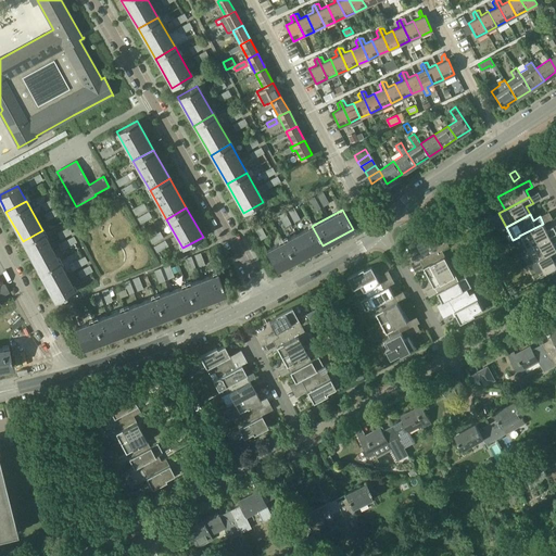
[(547,230),(543,224),(519,236),(519,237),(527,250),(555,232),(555,230),(554,226),(547,230)]
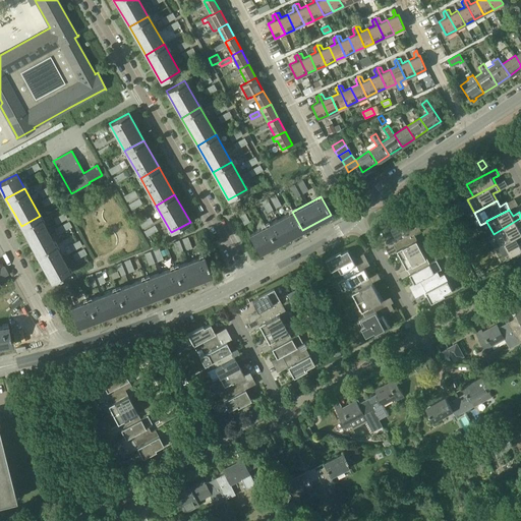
[(292,212),(264,227),(274,245),(302,230),(292,212)]
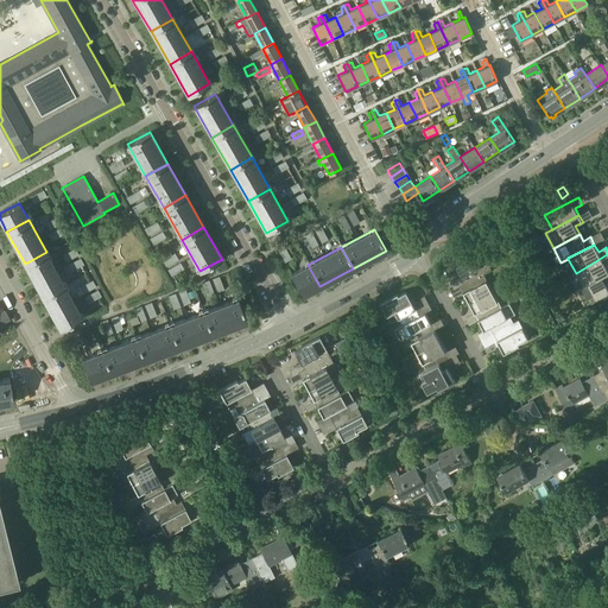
[(462,276),(466,282),(467,282),(483,273),(492,268),(481,248),(463,258),(464,260),(456,264),(462,276)]
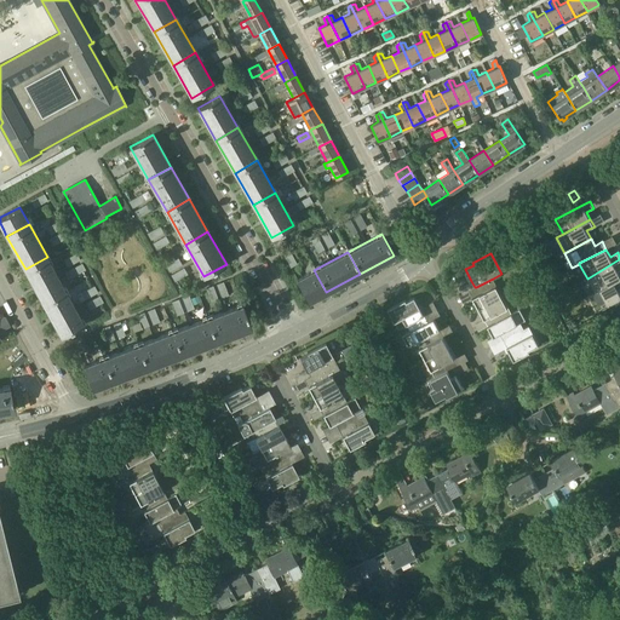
[(65,291),(47,257),(26,269),(36,290),(44,303),(65,291)]
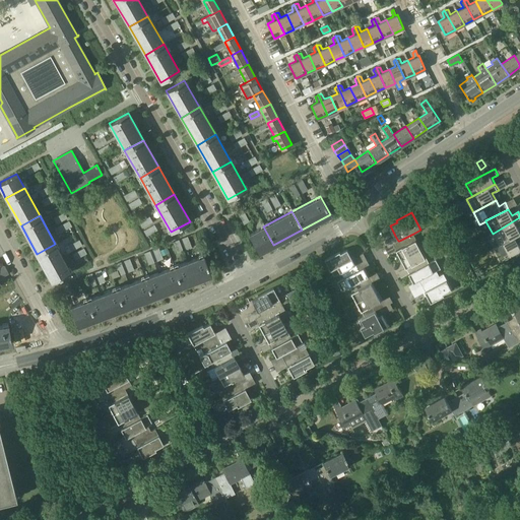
[(519,225),(519,217),(493,234),(499,245),(499,246),(519,235),(519,231),(518,228),(519,225)]
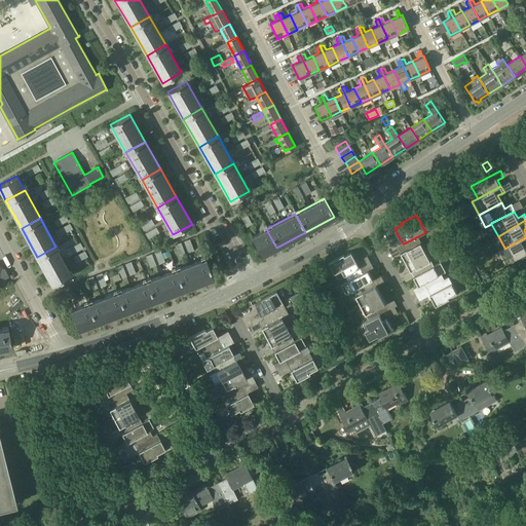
[(456,227),(449,230),(452,237),(459,233),(456,227)]
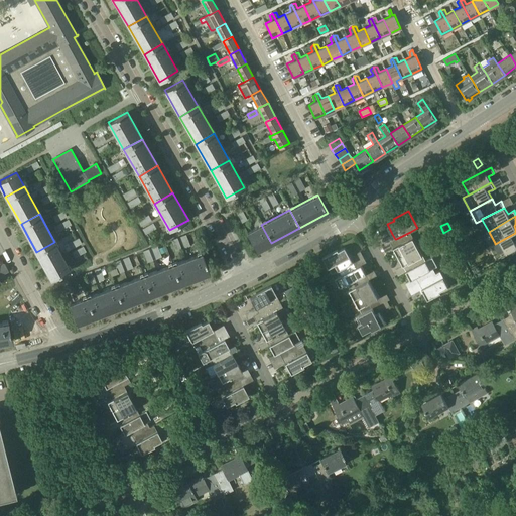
[(271,243),(261,225),(247,232),(257,251),(271,243)]
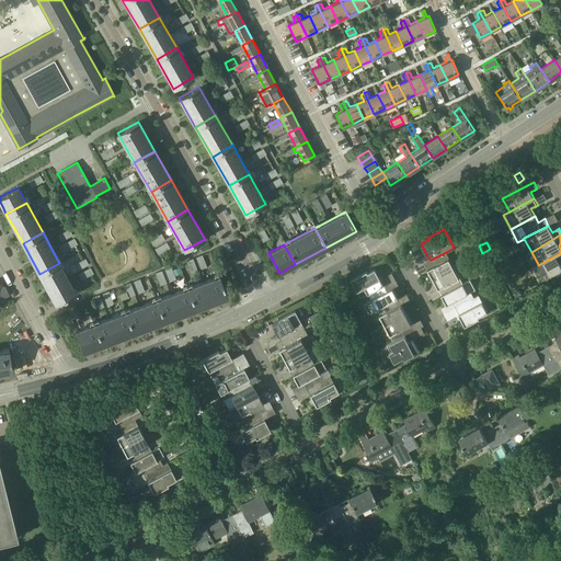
[(427,268),(433,279),(455,267),(446,252),(431,260),(430,260),(424,263),(427,268)]
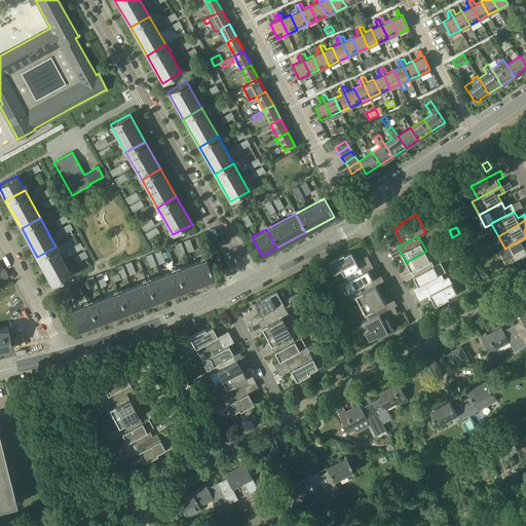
[(525,245),(525,237),(504,249),(504,248),(498,252),(505,265),(525,253),(525,249),(524,246),(525,245)]
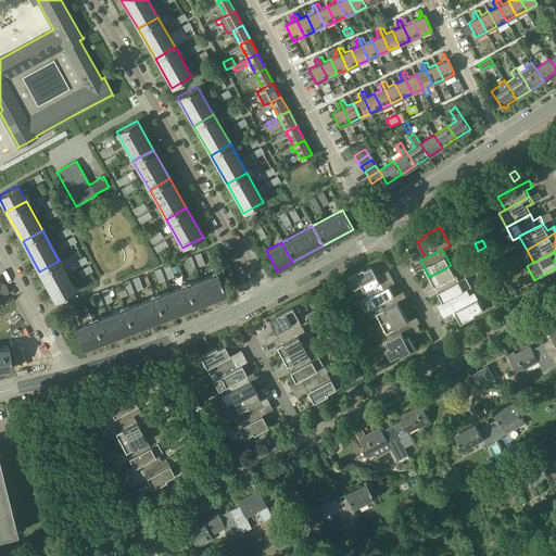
[(75,291),(59,261),(39,272),(55,302),(75,291)]
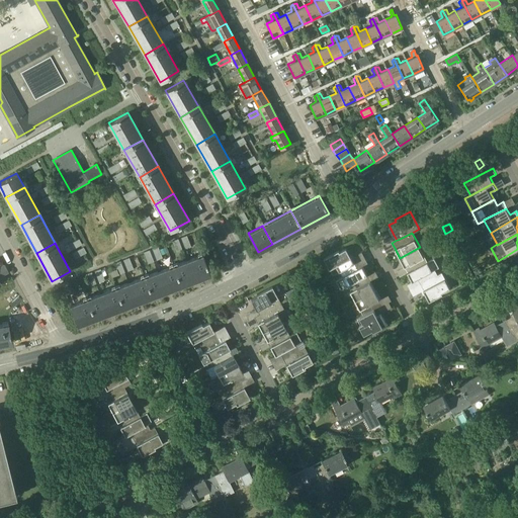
[(460,244),(453,248),(456,253),(457,253),(463,250),(462,249),(461,248),(460,244)]
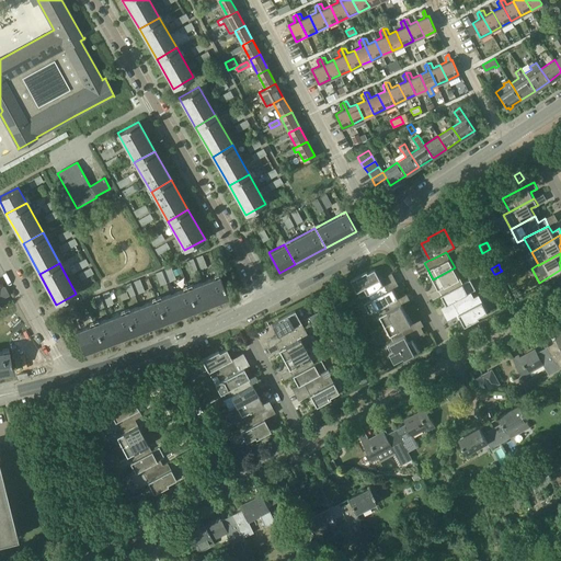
[(502,267),(500,268),(501,270),(502,271),(504,275),(511,272),(506,265),(502,267)]
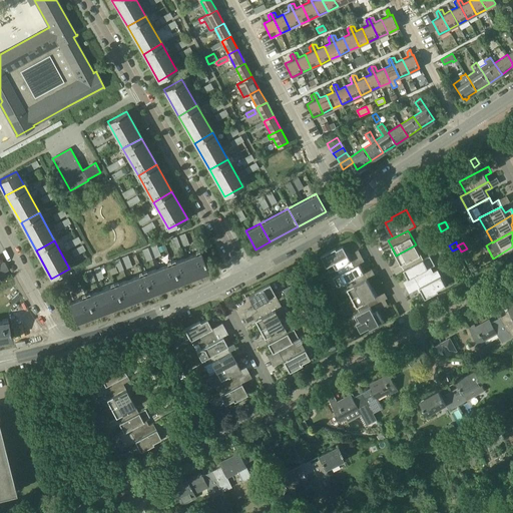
[(404,270),(424,260),(423,259),(421,253),(416,244),(396,255),(401,264),(404,270)]
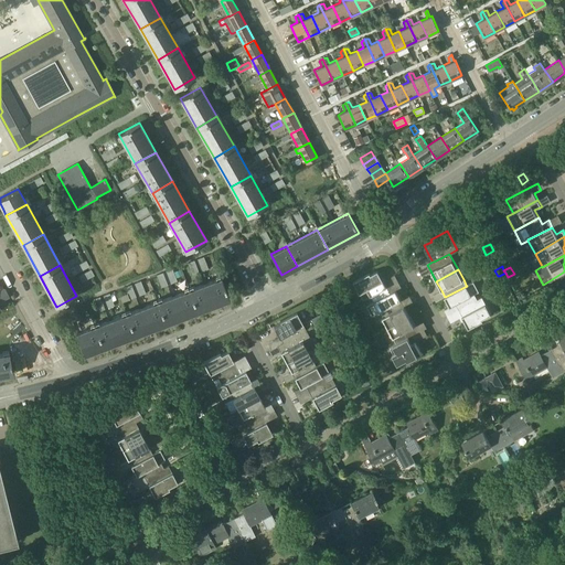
[(363,299),(371,296),(386,287),(383,280),(377,270),(371,274),(370,273),(353,281),(360,294),(363,299)]
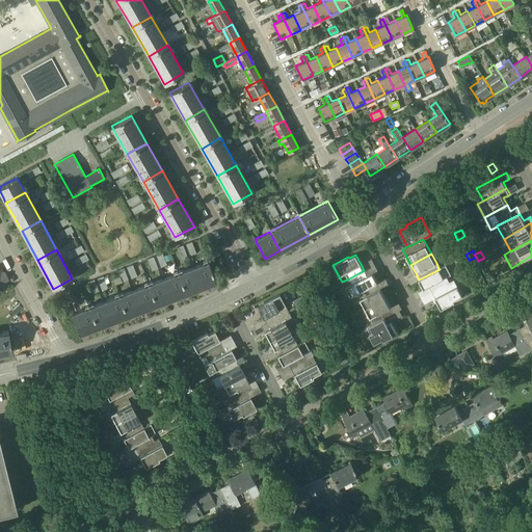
[(178,272),(186,293),(216,282),(208,261),(178,272)]
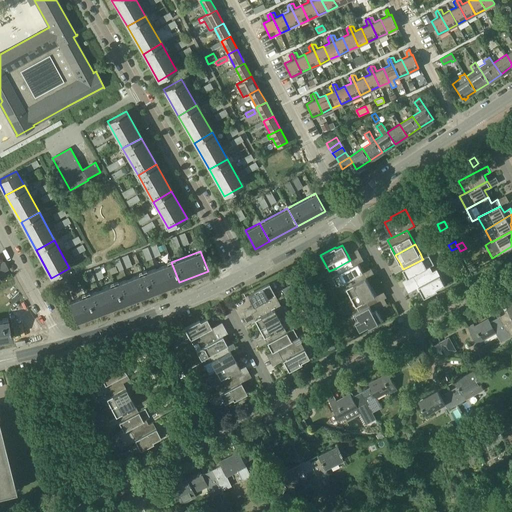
[(413,275),(416,281),(433,272),(430,266),(434,264),(429,255),(422,258),(423,259),(403,269),(408,278),(413,275)]
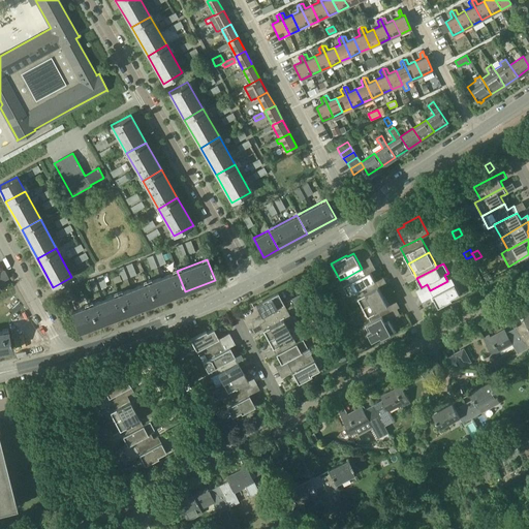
[(347,277),(350,282),(343,286),(348,296),(355,291),(375,281),(370,271),(365,274),(362,269),(347,277)]
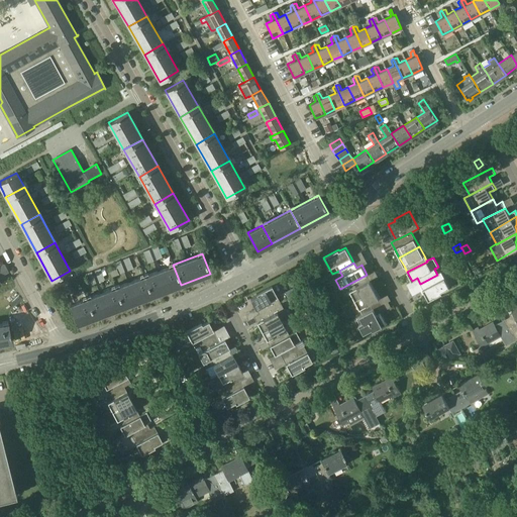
[(150,296),(181,285),(173,265),(143,277),(150,296)]
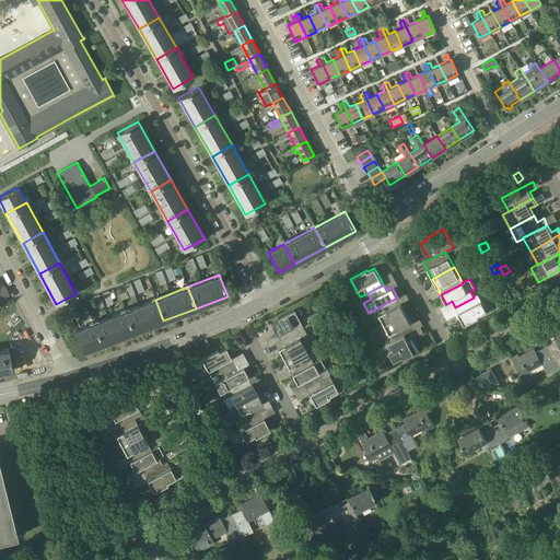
[(478,294),(474,298),(455,307),(458,313),(464,325),(479,317),(478,316),(487,311),(481,301),(478,294)]
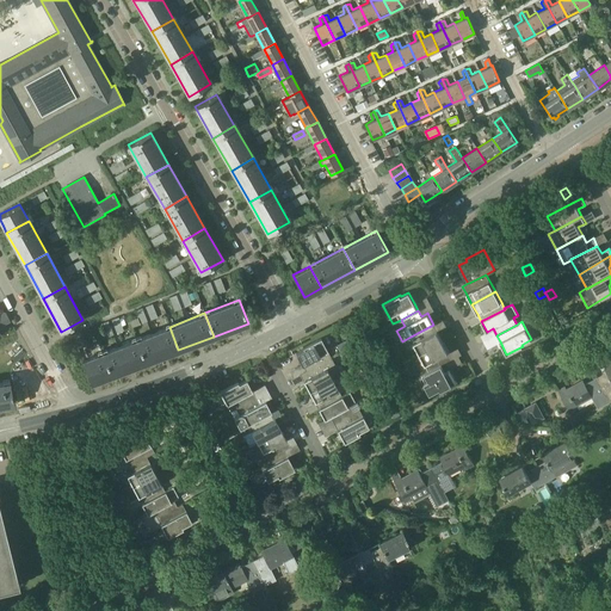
[(437,331),(433,325),(411,337),(419,355),(443,341),(437,331)]
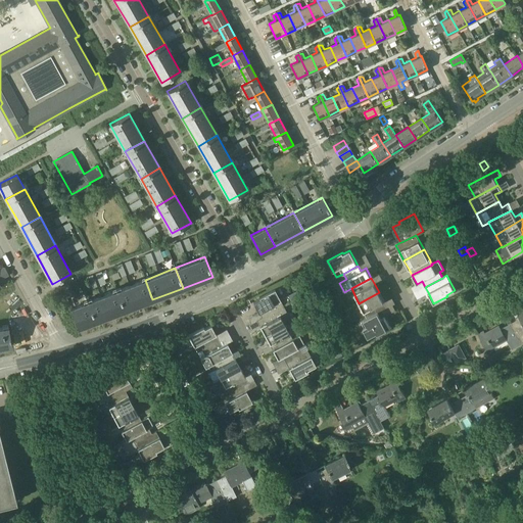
[(115,291),(123,311),(152,299),(145,280),(115,291)]
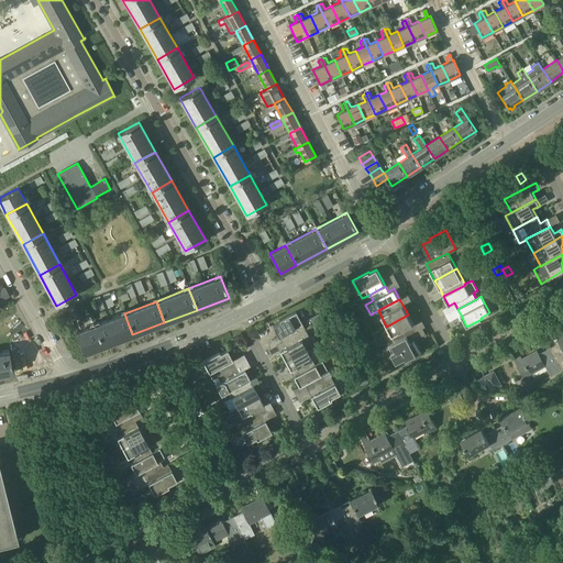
[(278,335),(282,341),(282,342),(305,329),(301,323),(296,311),(278,320),(279,321),(273,326),(278,335)]
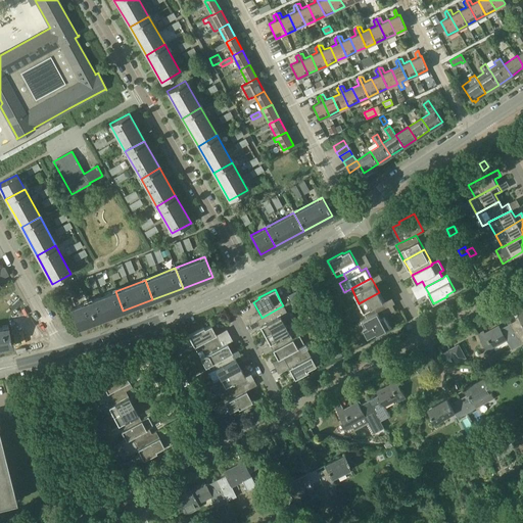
[(93,323),(123,311),(115,291),(85,302),(93,323)]
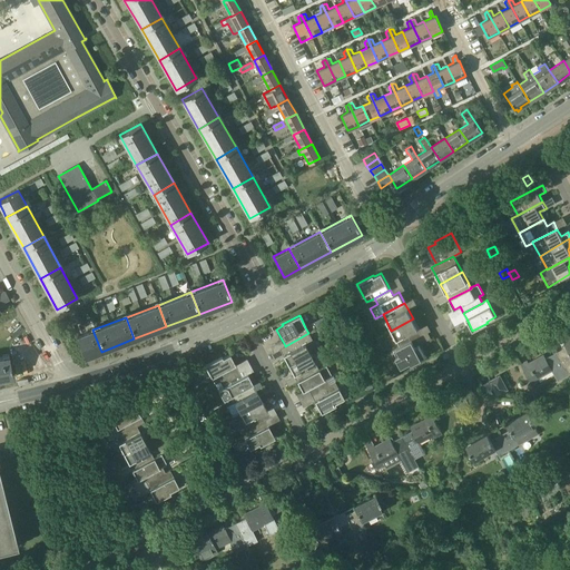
[(391,331),(400,346),(401,347),(416,338),(422,335),(419,328),(413,318),(391,331)]
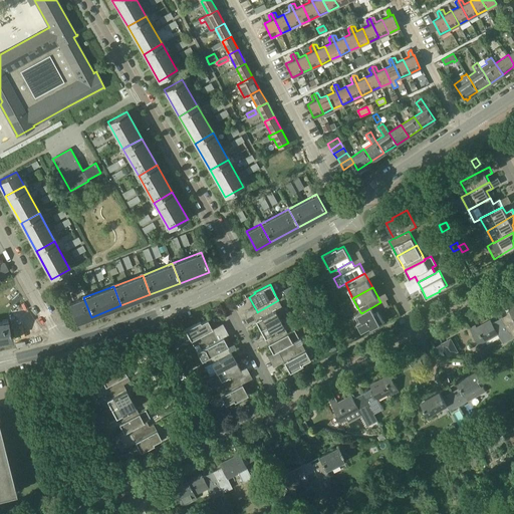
[(319,296),(311,300),(314,304),(321,300),(319,296)]
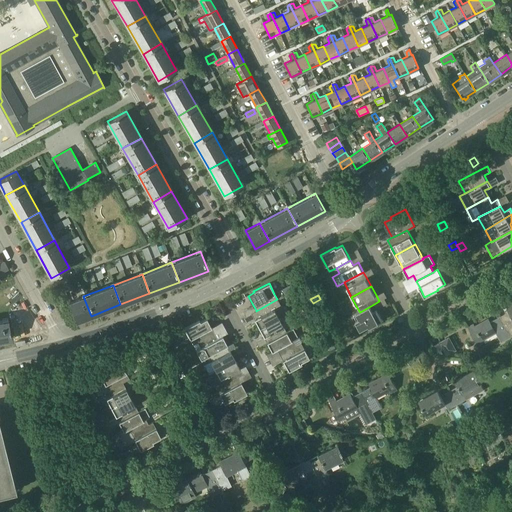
[(91,316),(83,296),(69,302),(76,321),(91,316)]
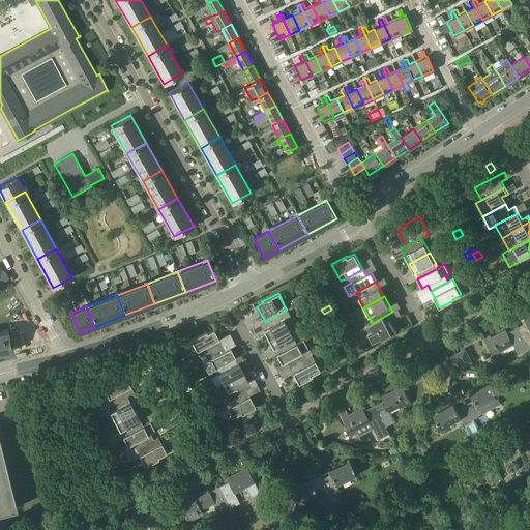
[(291,318),(287,310),(265,322),(265,321),(260,324),(263,330),(268,340),(288,328),(285,321),(291,318)]
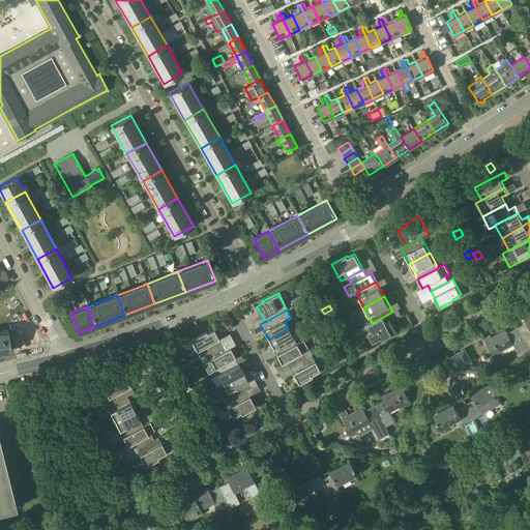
[(390,320),(387,315),(373,323),(372,322),(364,326),(373,342),(382,336),(383,339),(396,331),(390,320)]
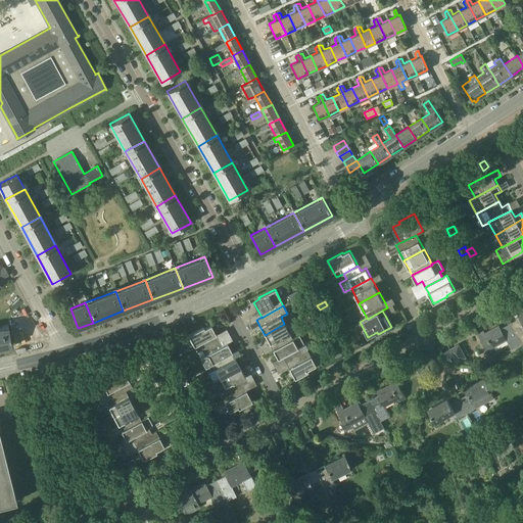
[(510,323),(522,344),(522,343),(522,312),(517,315),(519,318),(510,323)]
